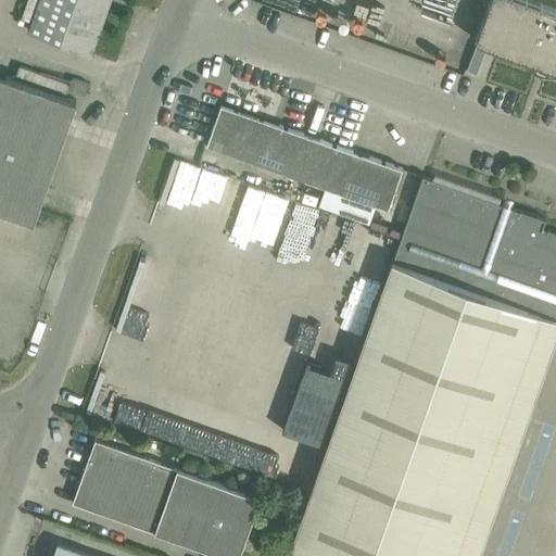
[(110,0),(27,0),(22,19),(30,22),(27,32),(90,54),(110,0)]
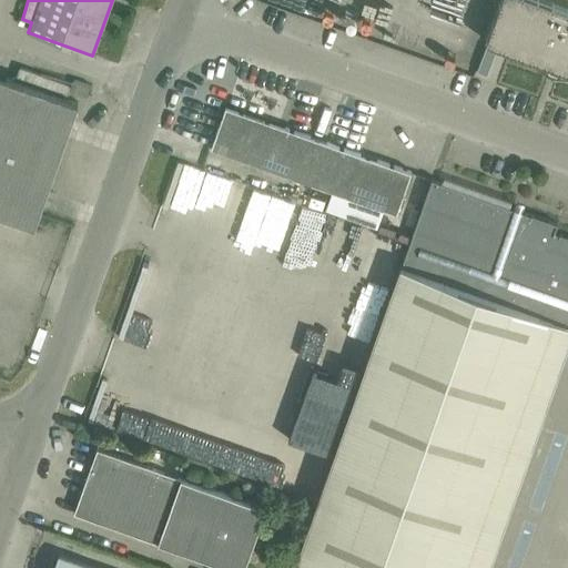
[(567,10),(539,0),(499,0),(484,43),(550,67),(548,74),(556,77),(558,70),(567,72),(567,10)]
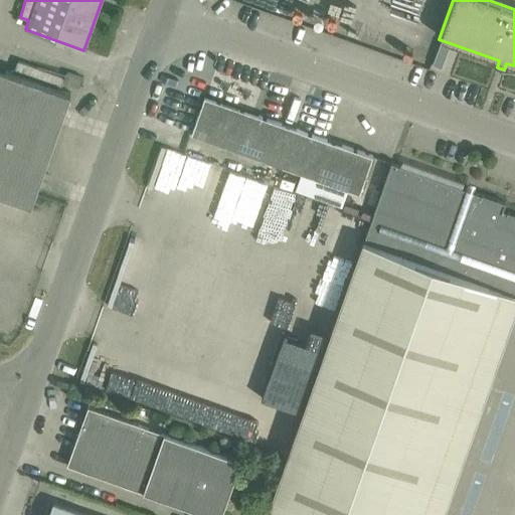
[(0,195),(30,206),(69,94),(0,68),(0,195)]
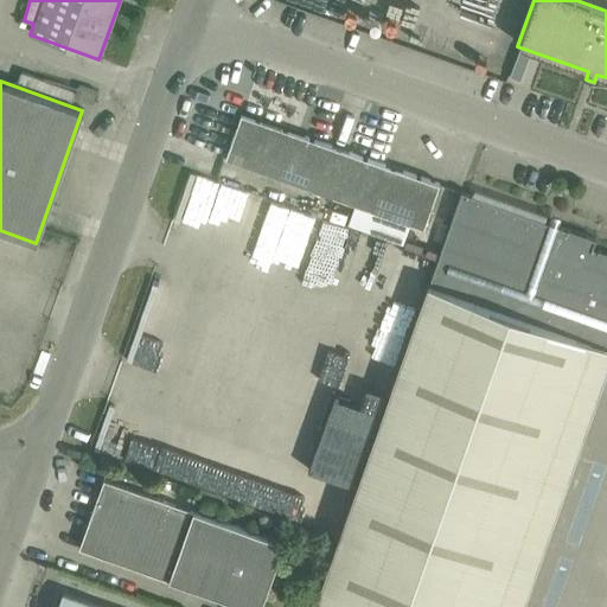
[(351,203),(366,159),(304,136),(302,139),(242,117),(235,136),(232,135),(225,159),(351,203)]
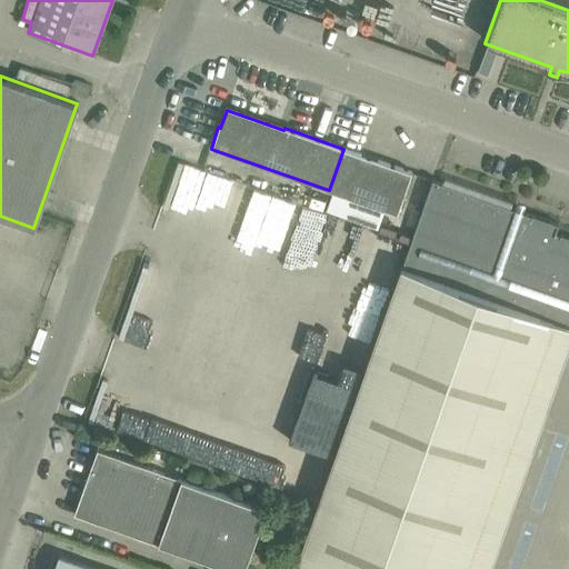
[(343,149),(329,190),(397,215),(411,172),(343,149)]
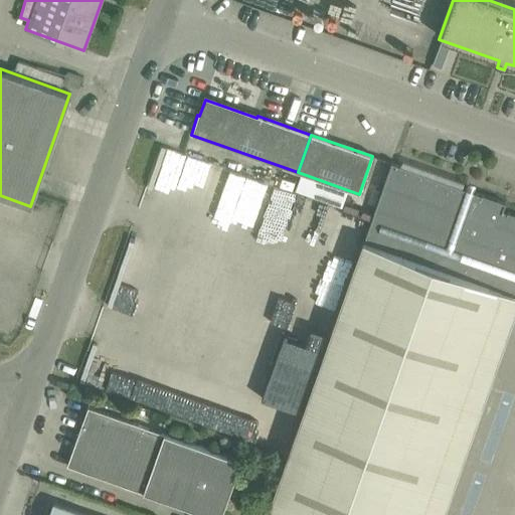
[(505,203),(391,163),(266,514),(419,514),(499,291),(514,296),(514,214),(502,210),(505,203)]
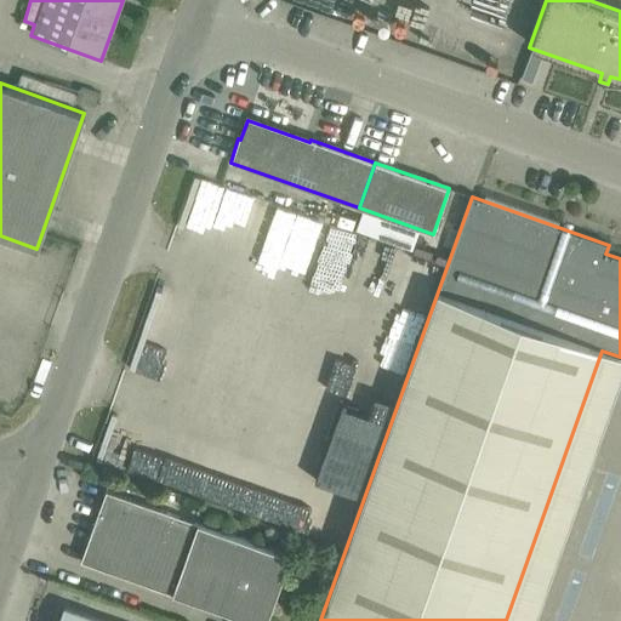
[(205,381),(226,314),(180,301),(171,332),(181,336),(170,370),(205,381)]
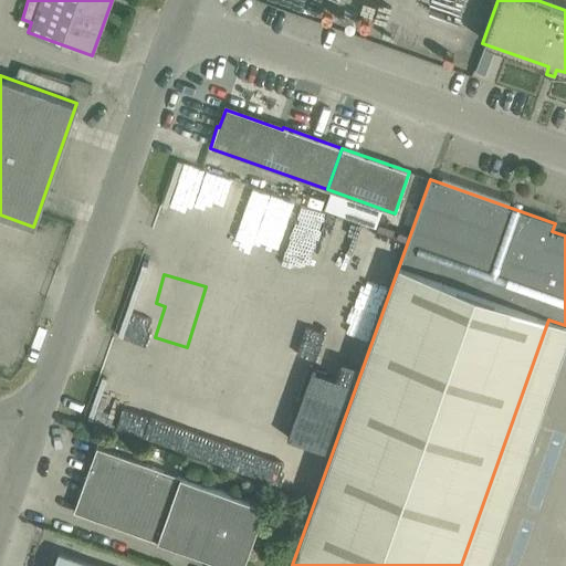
[(0,366),(10,369),(28,310),(0,301),(0,366)]
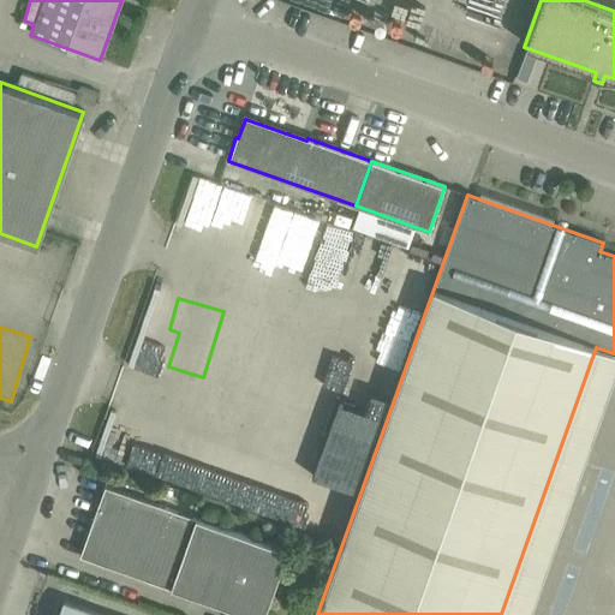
[(112,447),(132,454),(143,427),(123,419),(112,447)]
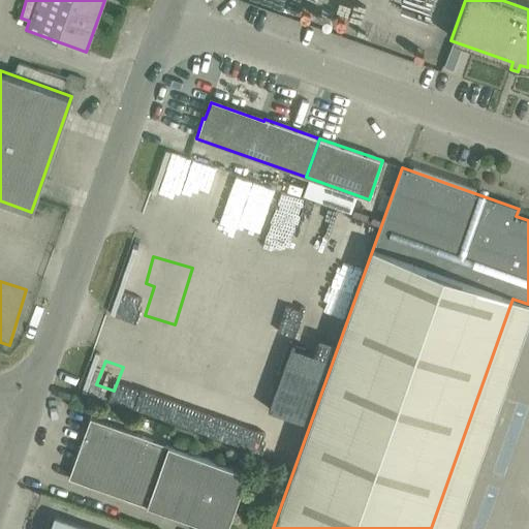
[(149,403),(154,387),(138,381),(132,398),(149,403)]
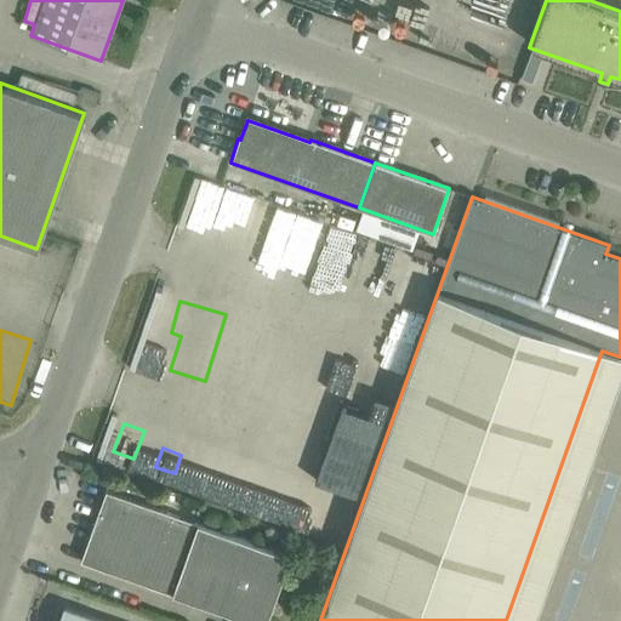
[(278,471),(254,469),(254,478),(234,478),(233,501),(277,503),(278,471)]
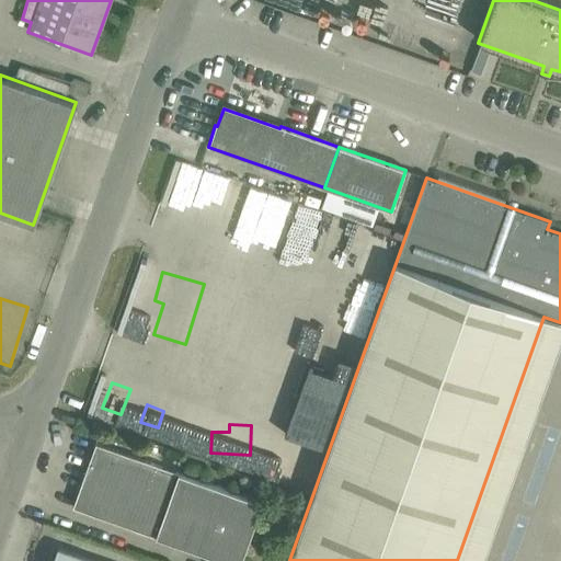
[(238,560),(260,502),(94,444),(72,507),(224,560),(238,560)]
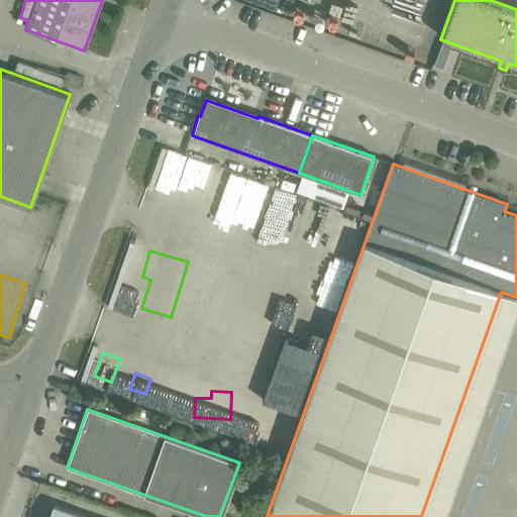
[(85,516),(54,506),(48,516),(85,516)]
